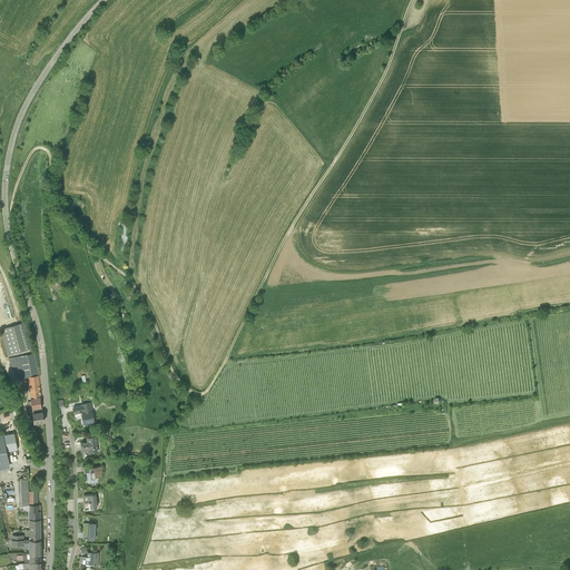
[(31,349),(26,328),(23,323),(18,324),(1,330),(8,355),(26,350),(31,349)]
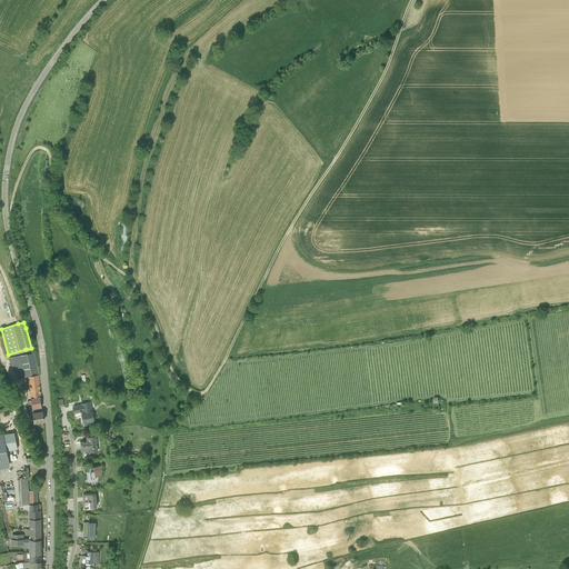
[(9,358),(19,379),(28,377),(31,405),(28,405),(29,406),(29,408),(30,413),(33,413),(33,422),(43,421),(41,401),(40,397),(41,397),(40,388),(39,375),(38,370),(37,370),(33,353),(9,358)]
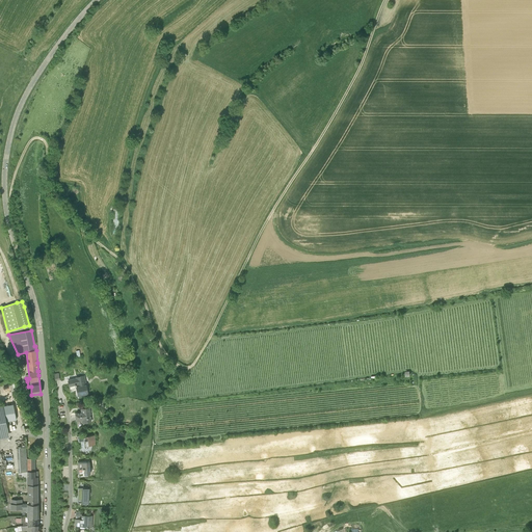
[(75,377),(76,378),(68,379),(69,386),(75,384),(75,386),(76,386),(77,391),(81,391),(82,395),(87,394),(88,394),(84,375),(75,377)]
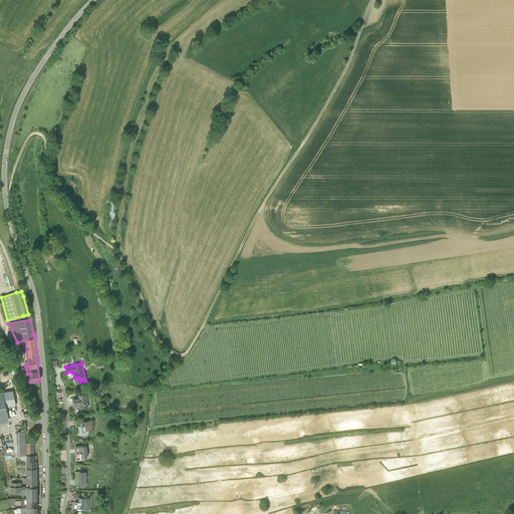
[(0,423),(9,422),(6,408),(16,406),(13,391),(3,393),(2,393),(0,393),(0,423)]
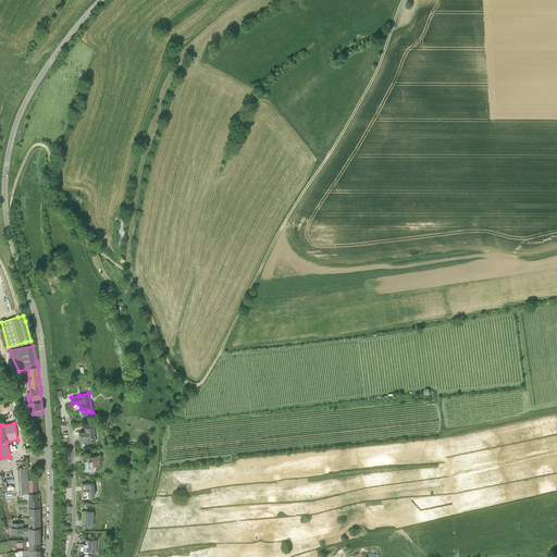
[(88,443),(96,442),(94,428),(86,429),(86,432),(79,432),(81,440),(87,438),(88,443)]
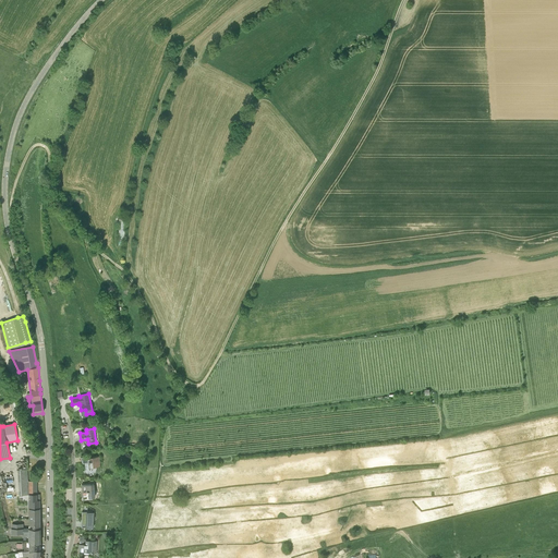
[(81,457),(83,462),(88,462),(88,469),(89,470),(91,470),(92,470),(93,470),(93,469),(93,468),(93,466),(100,465),(99,457),(93,457),(93,456),(81,457)]
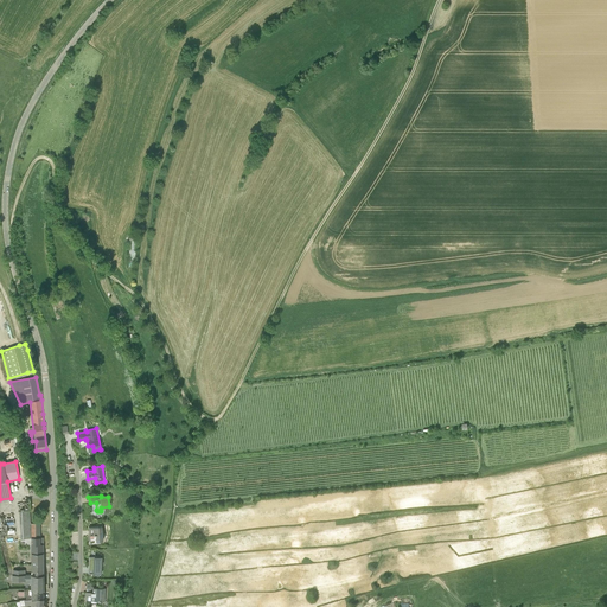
[(31,537),(31,531),(31,524),(30,510),(19,511),(20,538),(31,537)]
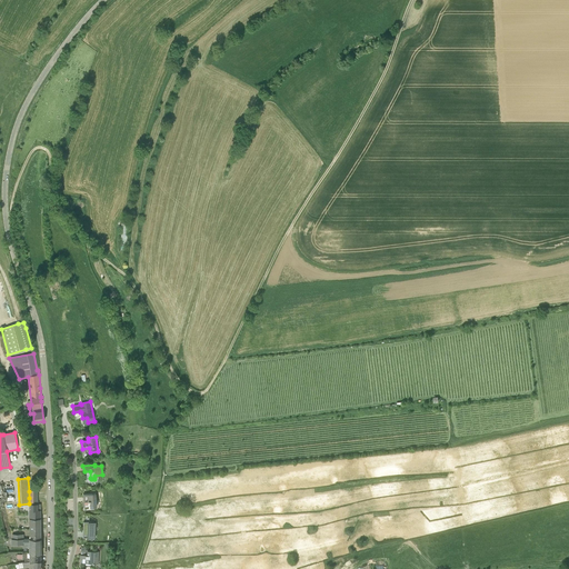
[(90,507),(97,507),(96,493),(83,495),(83,501),(90,501),(90,507)]
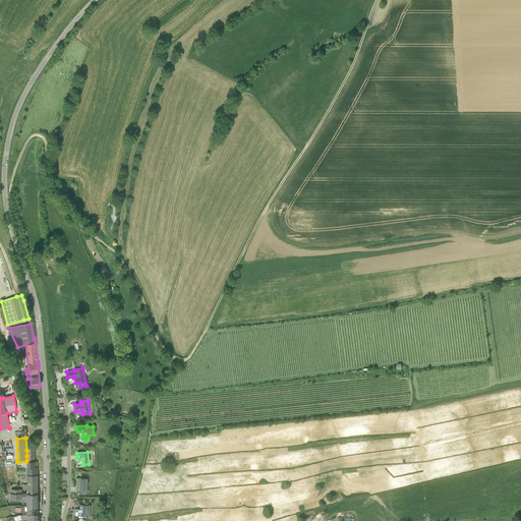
[(32,471),(37,471),(37,461),(34,461),(26,461),(26,471),(32,471)]
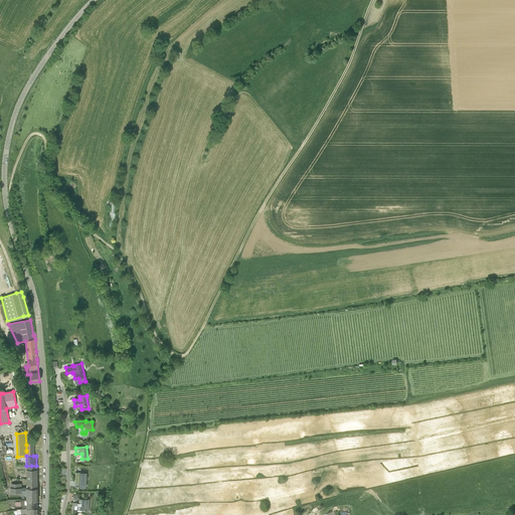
[(26,469),(26,478),(36,478),(36,469),(31,469),(26,469)]
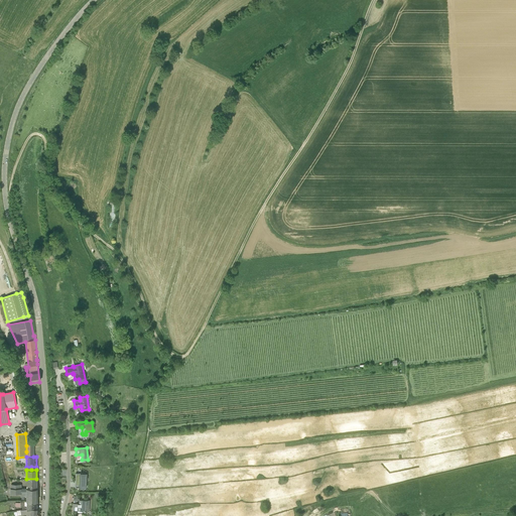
[(87,474),(81,474),(76,473),(76,480),(77,480),(76,488),(82,488),(82,487),(87,487),(87,474)]
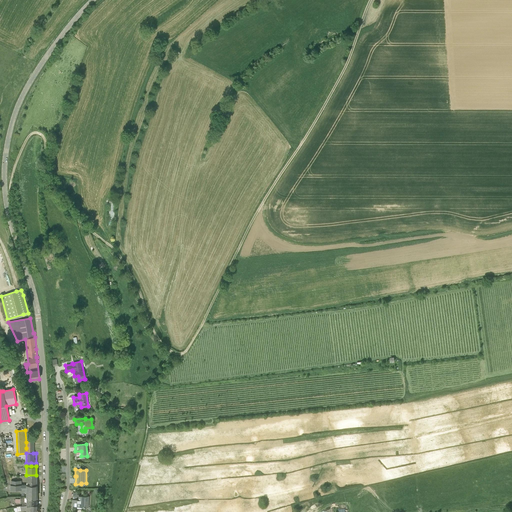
[(26,482),(29,482),(29,485),(36,485),(36,475),(26,475),(26,482)]
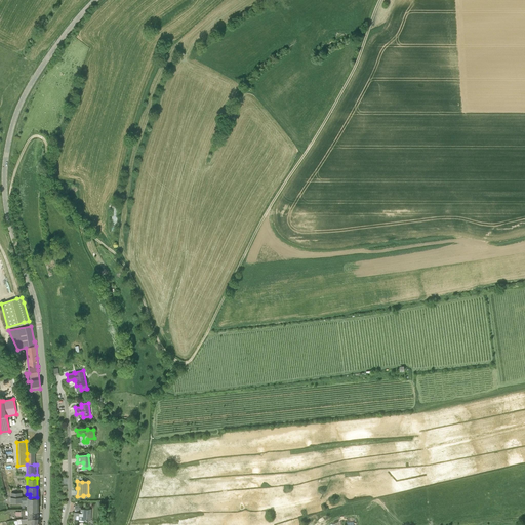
[(27,497),(22,497),(22,501),(22,503),(27,503),(27,511),(37,511),(37,497),(30,497),(27,497)]
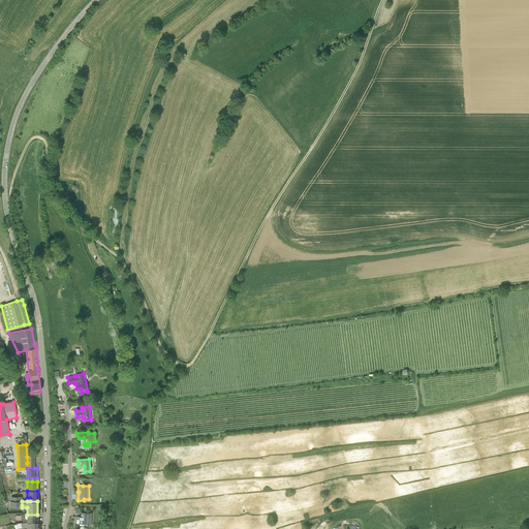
[(92,512),(87,512),(82,512),(81,517),(74,516),(74,525),(80,526),(80,524),(92,524),(92,512)]
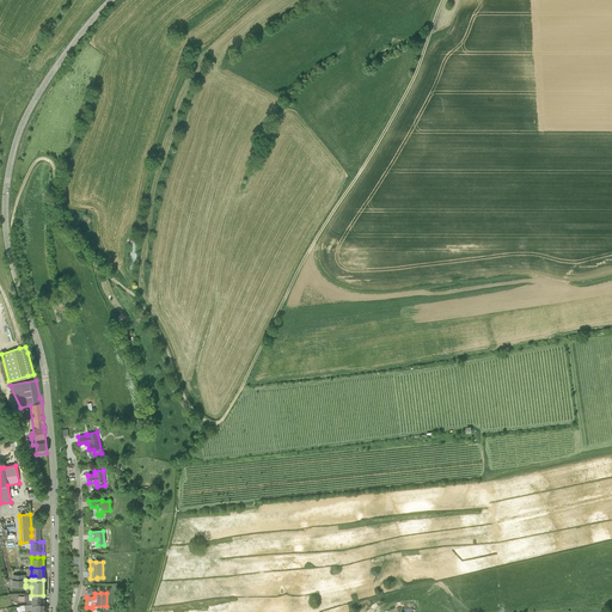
[(43,595),(31,595),(31,600),(29,600),(29,595),(24,595),(24,597),(18,597),(18,600),(26,600),(26,605),(34,604),(43,604),(43,595)]
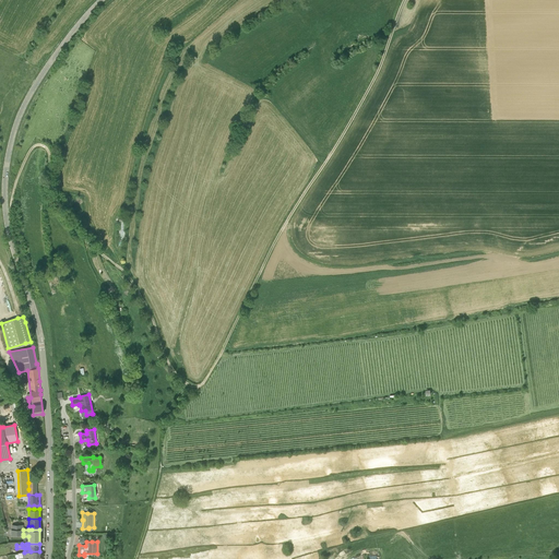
All buildings are outlined.
